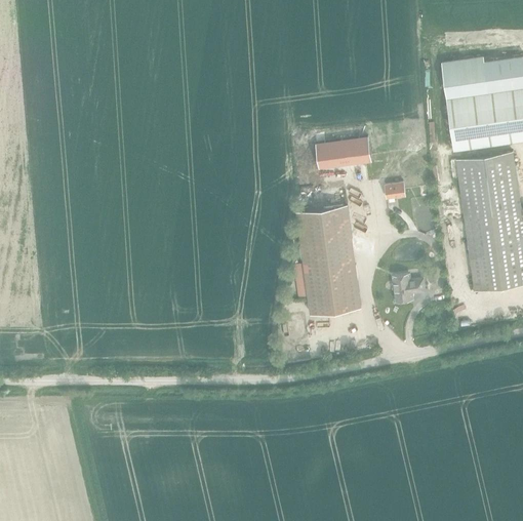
[(440,65),(445,101),(522,89),(522,62),(522,55),(480,62),(480,59),(440,65)]
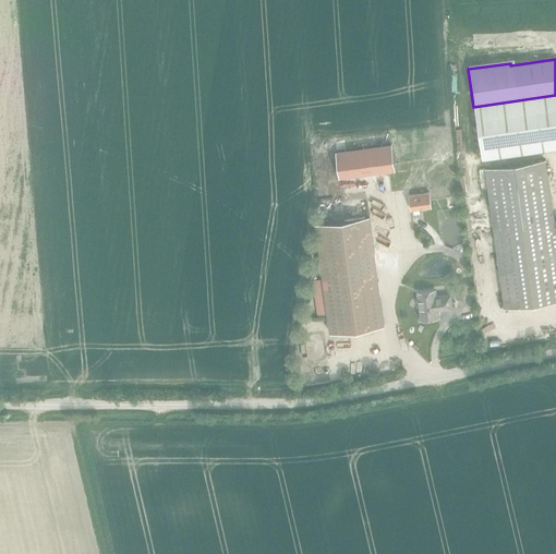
[(481,161),(555,151),(555,95),(473,107),(481,161)]
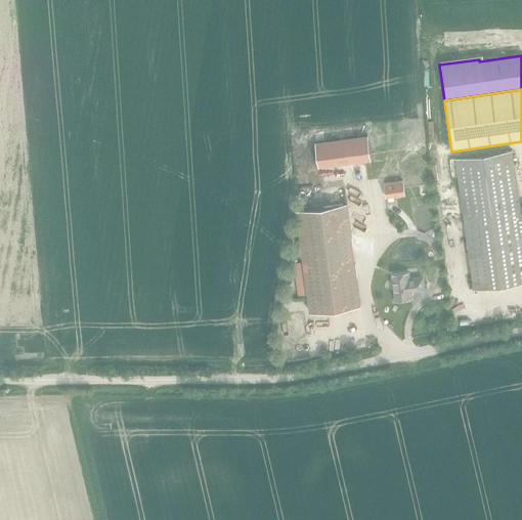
[(364,138),(313,145),(317,170),(368,163),(364,138)]
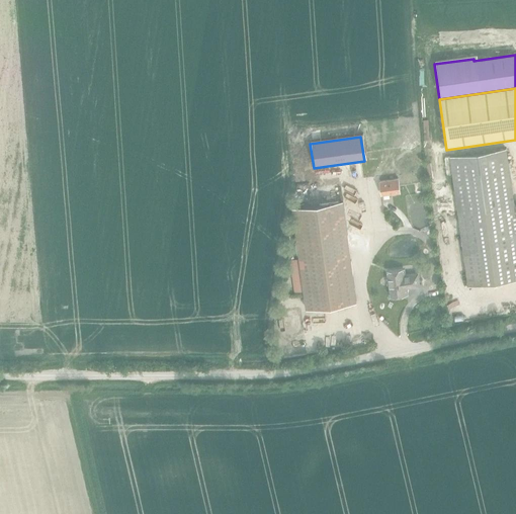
[(515,207),(512,208),(504,152),(447,160),(465,288),(515,281),(515,207)]
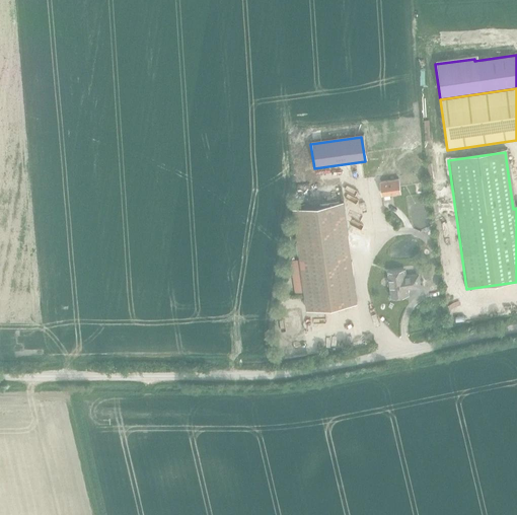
[(396,182),(378,186),(380,199),(398,196),(396,182)]
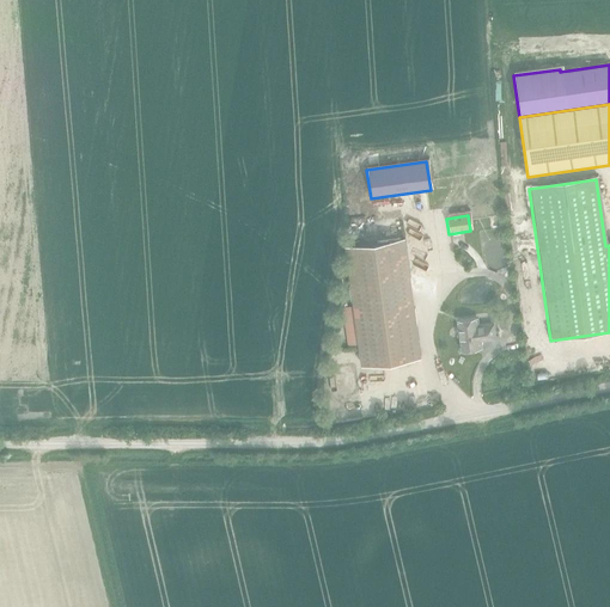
[(419,360),(403,241),(343,249),(359,368),(419,360)]
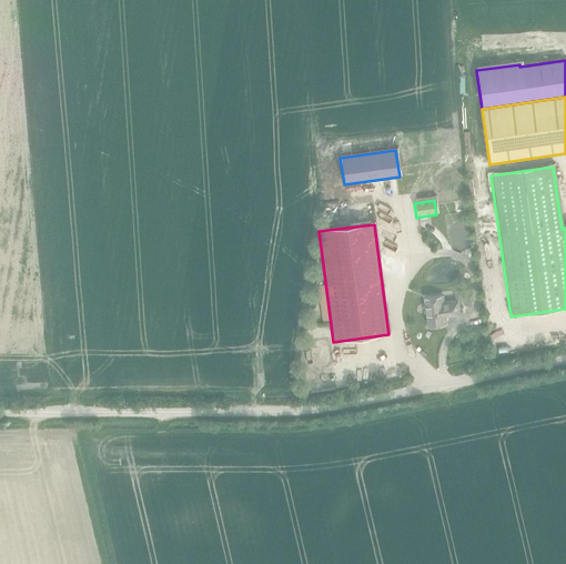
[(440,299),(422,301),(426,329),(444,326),(443,320),(458,319),(456,303),(441,305),(440,299)]
